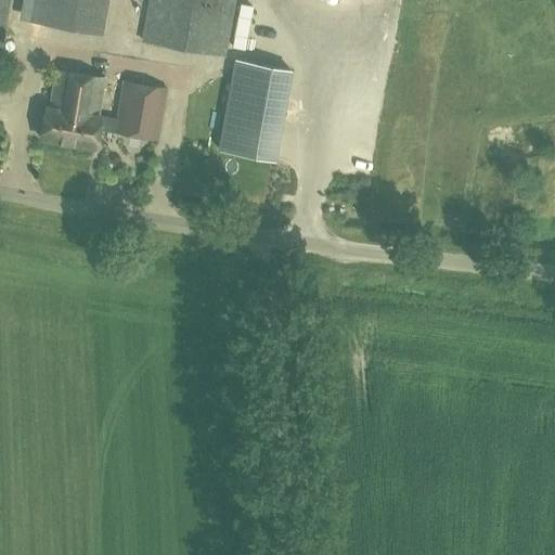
[(0,0),(0,54),(10,0),(0,0)]
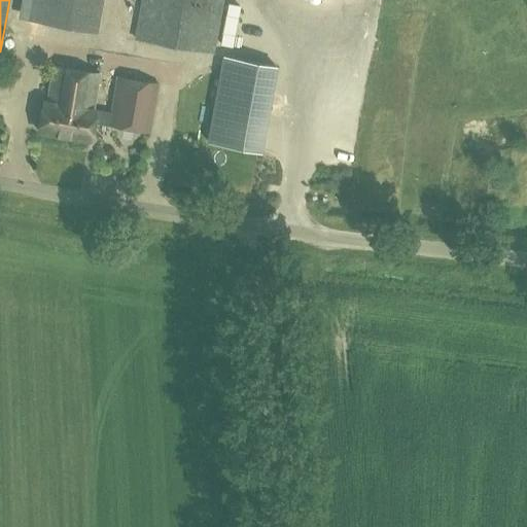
[(22,0),(19,18),(98,32),(103,0),(22,0)]
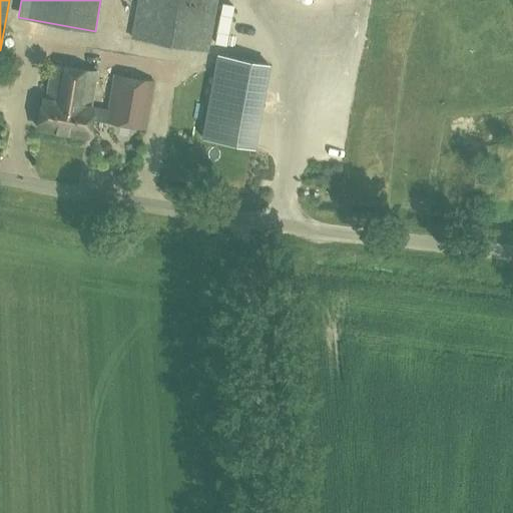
[(138,0),(132,39),(206,52),(215,0),(138,0)]
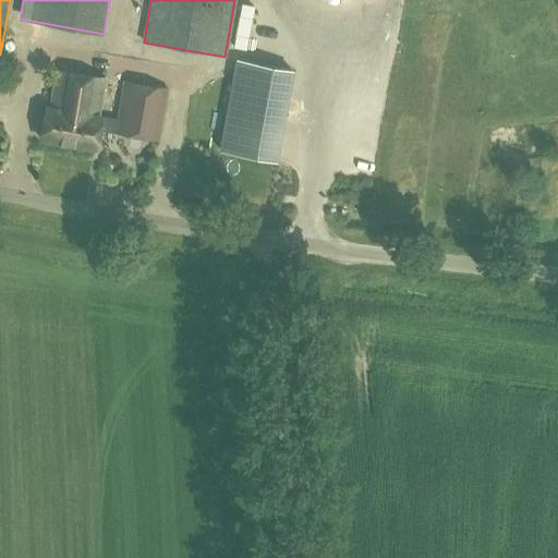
[(218,155),(275,165),(291,70),(235,60),(218,155)]
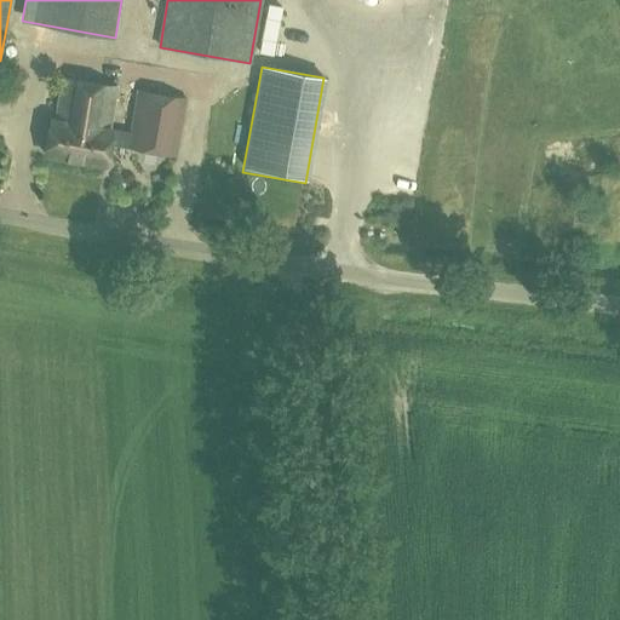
[(46,155),(107,166),(109,144),(177,155),(185,99),(138,91),(131,133),(112,130),(118,87),(63,79),(57,119),(52,119),(46,155)]
